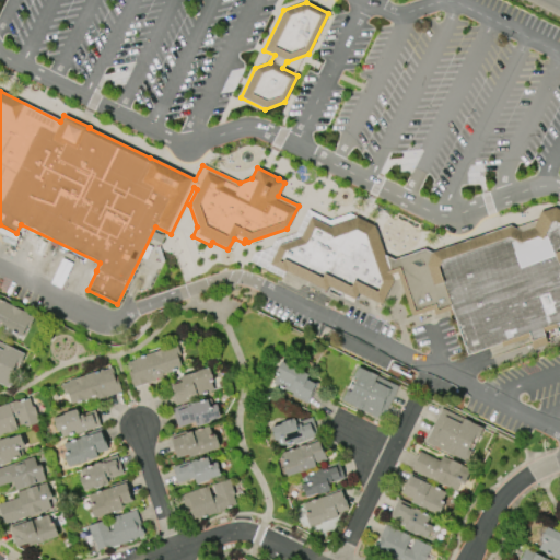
[(306,210),(295,233),(273,241),(270,247),(253,254),(248,261),(282,278),(286,271),(325,291),(327,287),(343,294),(341,298),(352,303),(353,300),(354,300),(358,293),(381,305),(393,281),(398,279),(411,317),(432,310),(433,316),(451,310),(466,354),(500,343),(501,347),(528,337),(533,348),(546,343),(543,333),(556,328),(555,325),(559,323),(559,210),(553,207),(539,212),(536,220),(513,228),(509,225),(430,253),(423,249),(393,260),(384,255),(374,226),(348,213),(328,221),(306,210)]
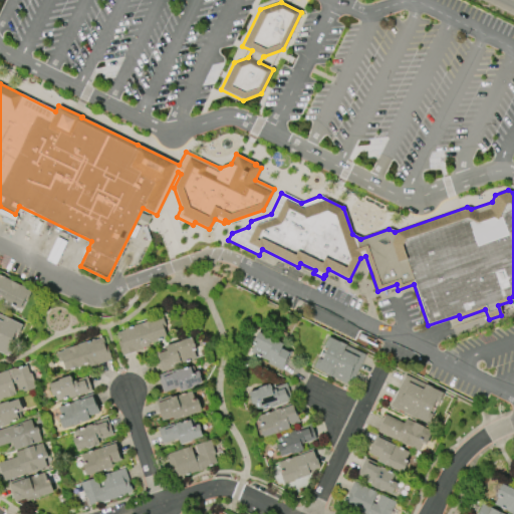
[(0,275),(25,288),(25,289),(31,292),(27,301),(24,300),(18,311),(0,302),(0,275)]
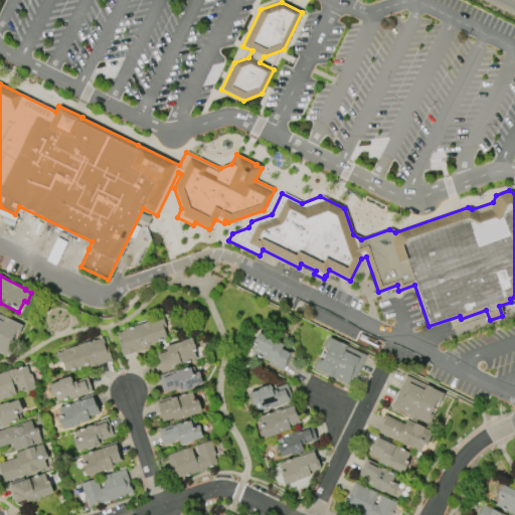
[(0,315),(23,326),(18,335),(15,334),(10,346),(12,348),(8,357),(0,353),(0,315)]
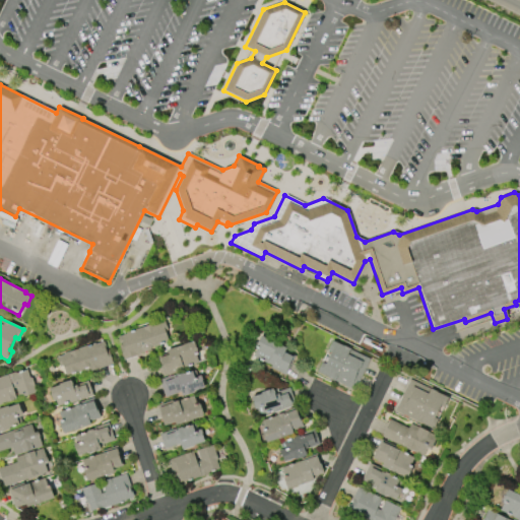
[(126,333),(157,322),(157,324),(165,321),(168,330),(165,331),(169,343),(150,349),(151,350),(139,354),(139,355),(124,361),(119,345),(121,345),(118,337),(126,334),(126,333)]
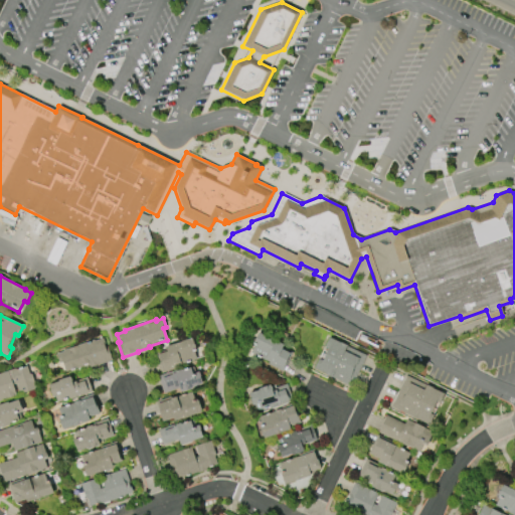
[(258,332),(284,345),(282,349),(290,353),(283,368),(266,360),(250,353),(255,343),(253,342),(258,332)]
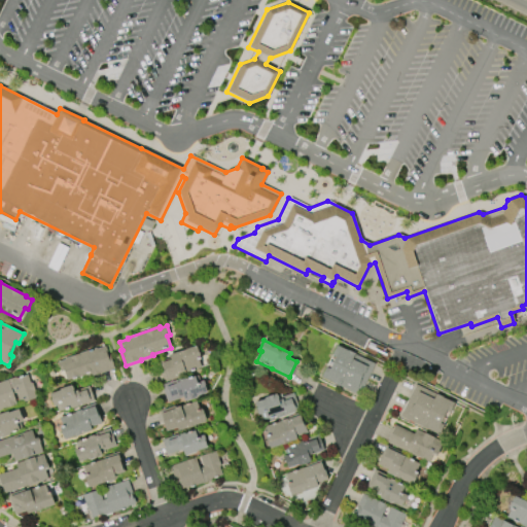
[(64,358),(97,348),(97,349),(106,346),(108,353),(107,353),(107,355),(110,354),(114,370),(93,377),(92,376),(88,377),(88,375),(68,381),(65,372),(61,373),(58,362),(65,360),(64,358)]
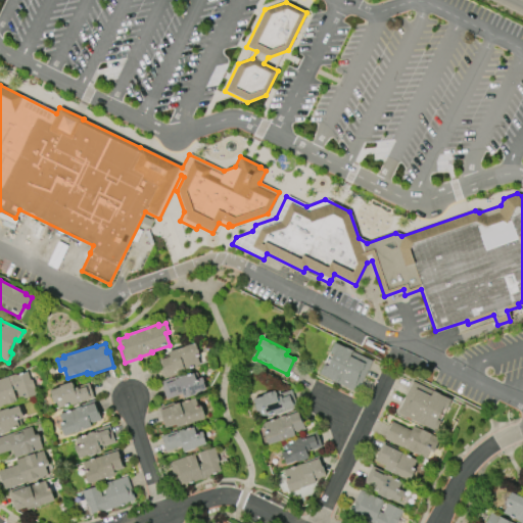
[(164,379),(157,360),(169,355),(168,352),(196,344),(200,357),(197,358),(200,366),(179,372),(180,375),(164,379)]
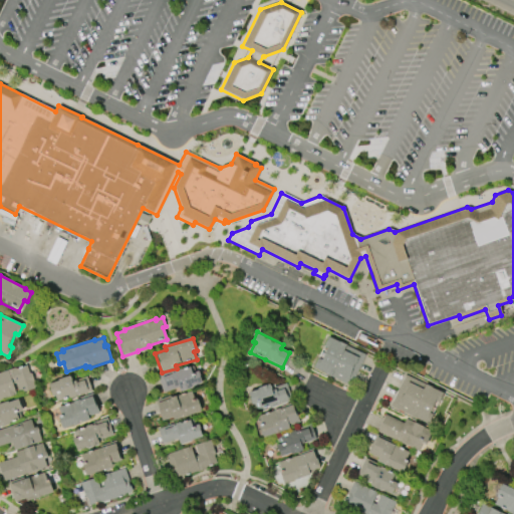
[(365,355),(351,387),(331,376),(330,379),(313,371),(329,338),(365,355)]
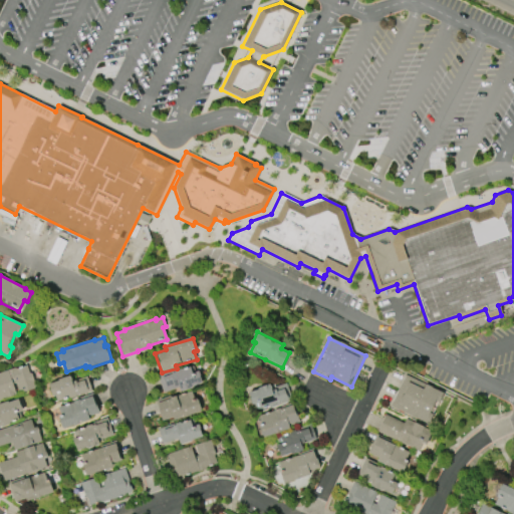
[(0,372),(16,367),(16,369),(27,365),(30,373),(32,372),(34,380),(36,388),(20,394),(17,384),(13,386),(17,396),(0,402),(0,372)]
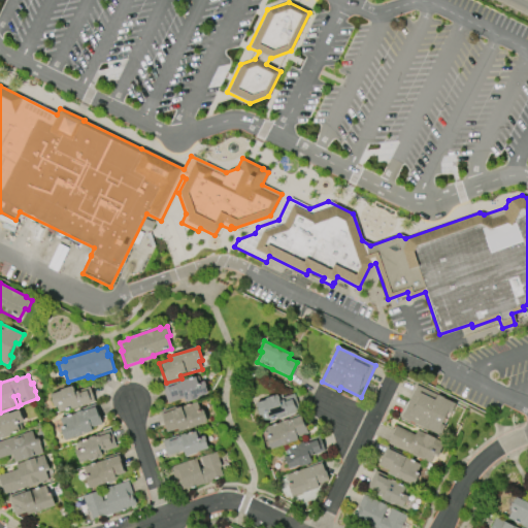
[(168,404),(162,386),(190,377),(190,378),(198,375),(201,383),(204,382),(208,394),(197,398),(198,399),(186,402),(186,401),(185,402),(184,399),(168,404)]
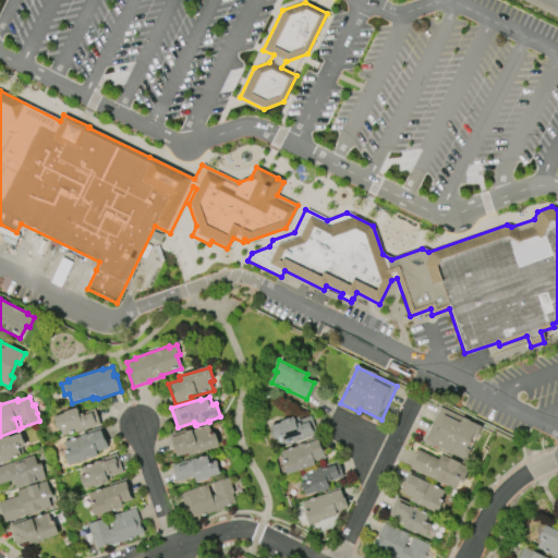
[(424,441),(440,407),(482,427),(476,437),(472,436),(465,449),(470,451),(465,461),(424,441)]
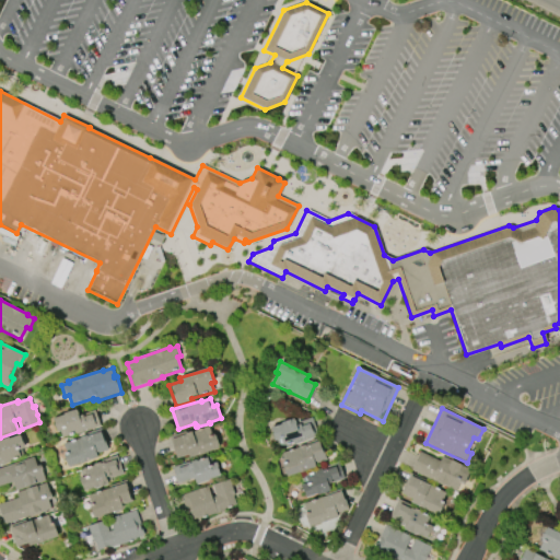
[(53,418),(63,415),(63,413),(77,409),(77,411),(78,410),(79,416),(96,410),(101,427),(62,438),(60,431),(56,432),(54,426),(55,424),(53,418)]
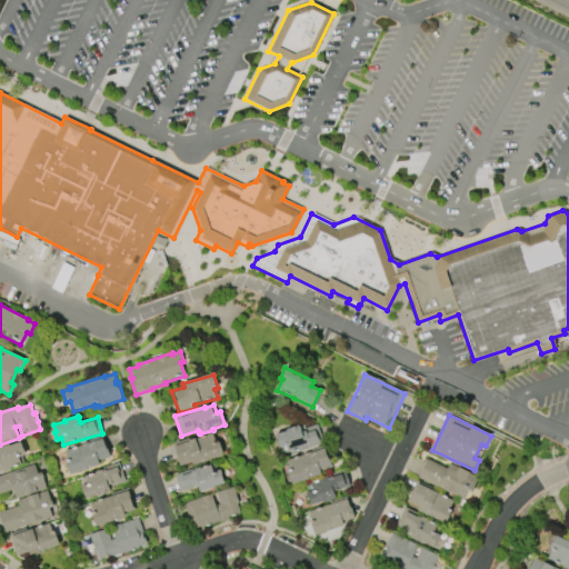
[(275,435),(286,431),(286,429),(299,426),(300,430),(319,425),(323,443),(285,455),(282,447),(278,448),(275,435)]
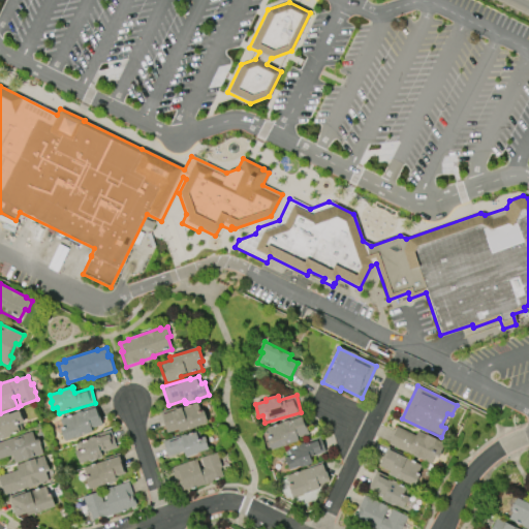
[(167,434),(160,413),(178,407),(179,409),(197,403),(200,412),(203,411),(207,422),(206,422),(206,424),(180,433),(178,430),(167,434)]
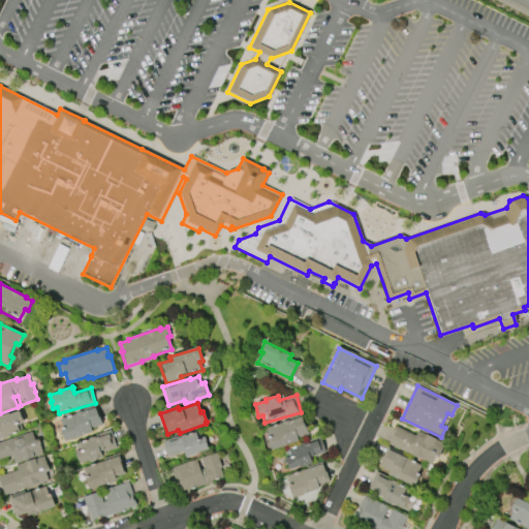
[(60,419),(78,414),(76,411),(96,405),(101,424),(90,427),(92,433),(65,441),(64,439),(63,440),(60,429),(63,428),(60,419)]
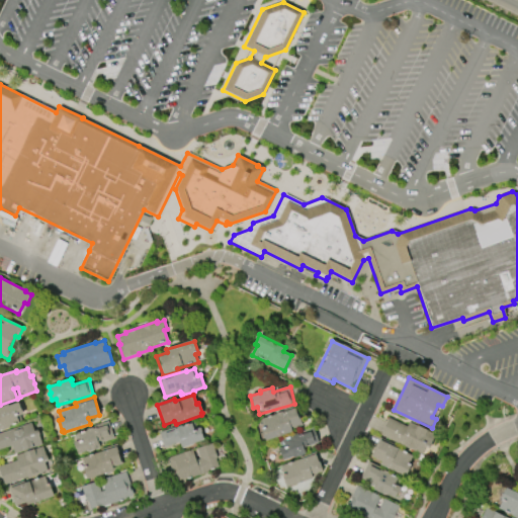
[(0,407),(8,405),(8,406),(18,403),(19,407),(20,407),(23,414),(16,417),(18,423),(0,430),(0,407)]
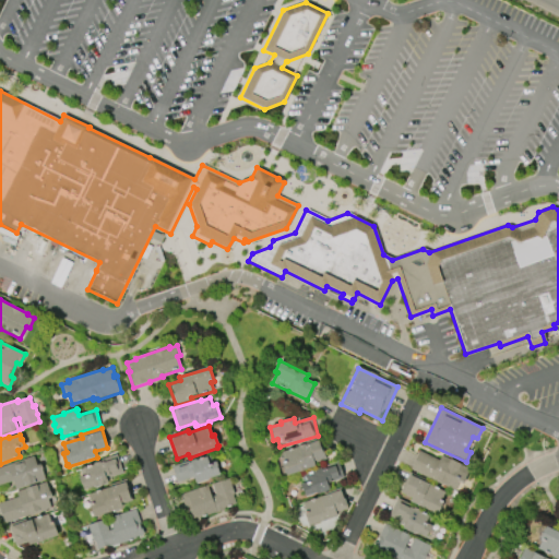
[(281,453),(318,440),(321,450),(323,449),(325,456),(313,461),(316,466),(286,476),(286,474),(284,474),(281,464),(284,463),(281,453)]
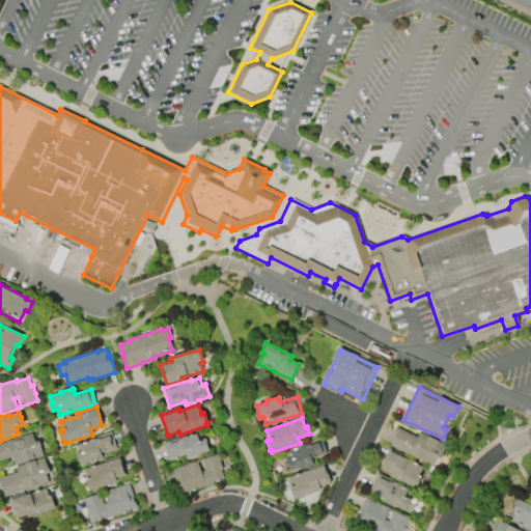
[(420,432),(446,446),(442,455),(443,455),(441,460),(436,458),(432,467),(390,446),(398,428),(418,438),(420,432)]
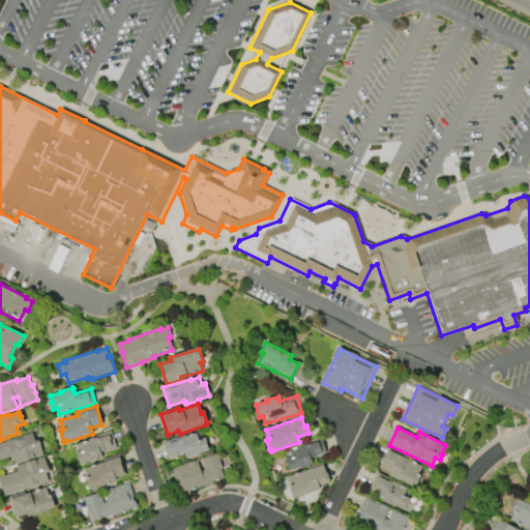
[(163,444),(199,432),(201,439),(204,437),(209,450),(198,453),(198,454),(186,459),(186,458),(185,458),(184,455),(185,455),(184,452),(168,459),(163,444)]
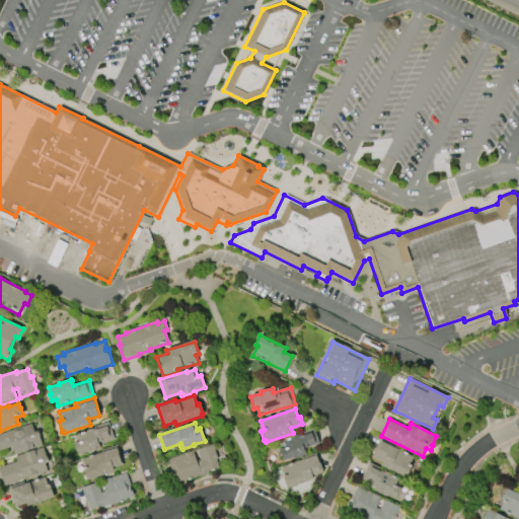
[(0,434),(31,424),(33,432),(39,431),(40,436),(43,446),(14,455),(12,446),(0,449),(0,434)]
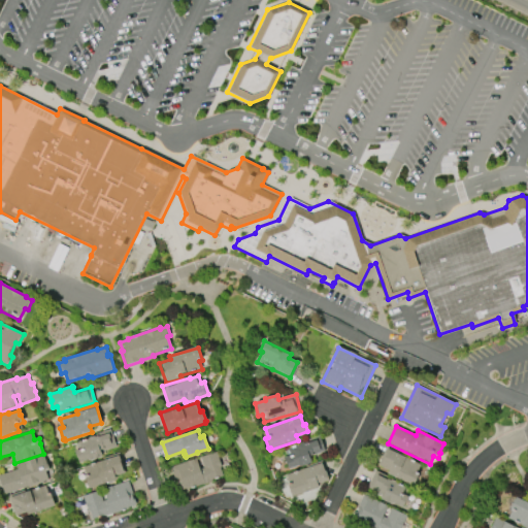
[(110,431),(117,447),(100,453),(102,457),(92,461),(91,459),(79,463),(75,452),(81,449),(79,442),(89,439),(89,438),(94,436),(110,431)]
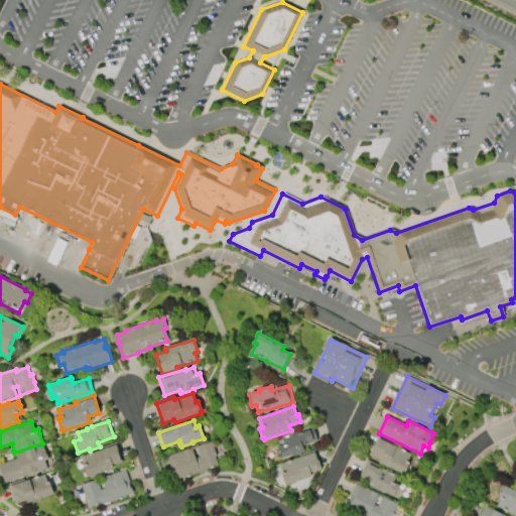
[(303,453),(292,457),(292,455),(281,459),(277,446),(284,444),(281,438),(290,435),(290,434),(296,432),(296,433),(299,432),(299,430),(311,426),(317,440),(301,446),(303,453)]
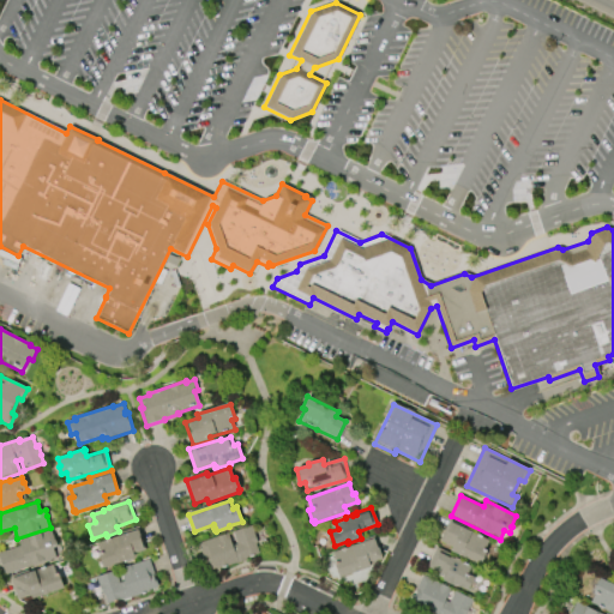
[(439,542),(450,519),(468,528),(467,530),(489,541),(483,553),(486,554),(480,565),(450,551),(451,548),(439,542)]
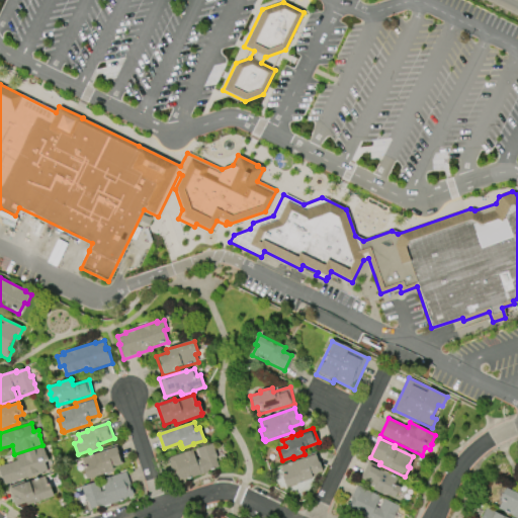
[(167,458),(192,450),(195,460),(199,459),(196,448),(212,443),(218,458),(217,458),(219,467),(207,471),(208,472),(184,481),(183,480),(175,482),(167,458)]
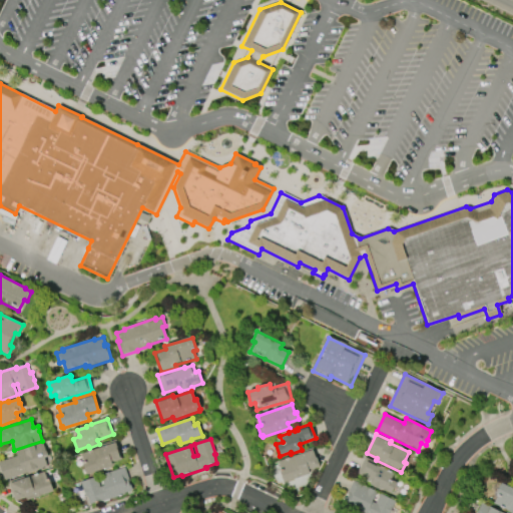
[(112,467),(86,476),(82,463),(83,462),(81,454),(97,449),(96,447),(115,440),(119,450),(117,451),(120,459),(110,463),(112,467)]
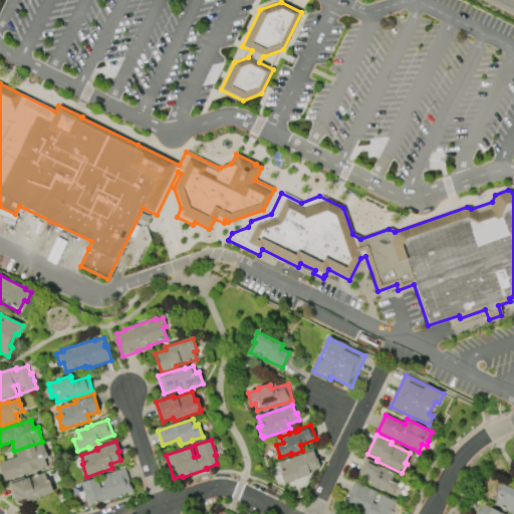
[(0,469),(0,462),(17,457),(16,453),(42,444),(45,453),(47,452),(48,458),(45,459),(48,467),(34,472),(34,470),(29,472),(30,473),(17,477),(4,481),(0,469)]
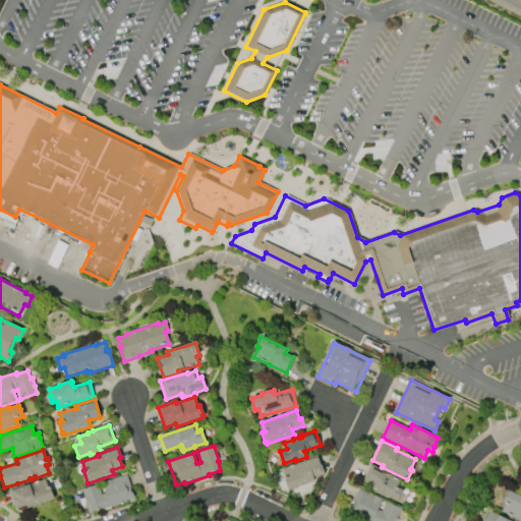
[(283,469),(299,464),(298,461),(317,455),(324,471),(322,474),(312,477),(314,481),(287,490),(284,481),(286,480),(283,469)]
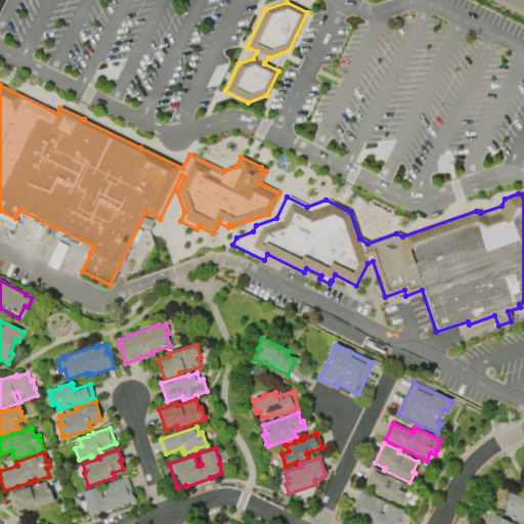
[(373,467),(401,484),(398,489),(405,493),(398,505),(389,499),(388,501),(378,495),(379,495),(378,494),(379,492),(363,483),(373,467)]
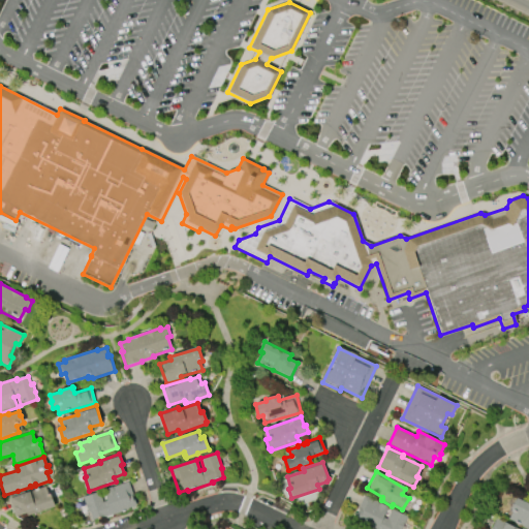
[(129,510),(92,521),(90,511),(88,512),(84,498),(100,493),(103,502),(107,501),(103,489),(129,481),(133,497),(132,497),(133,500),(135,500),(136,506),(129,508),(129,510)]
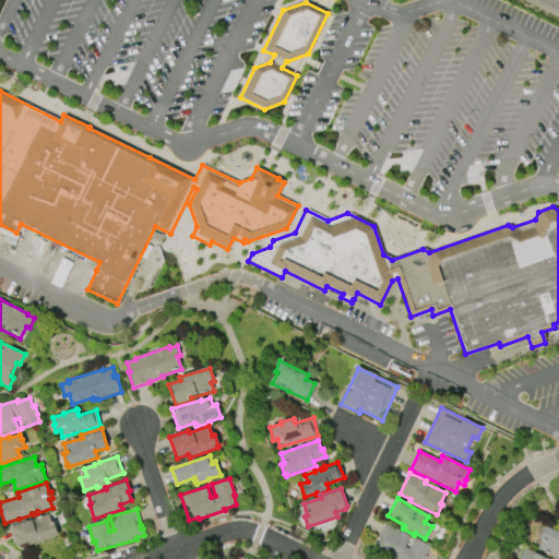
[(11,526),(48,514),(51,526),(55,525),(58,535),(30,545),(27,540),(15,545),(13,536),(14,535),(11,526)]
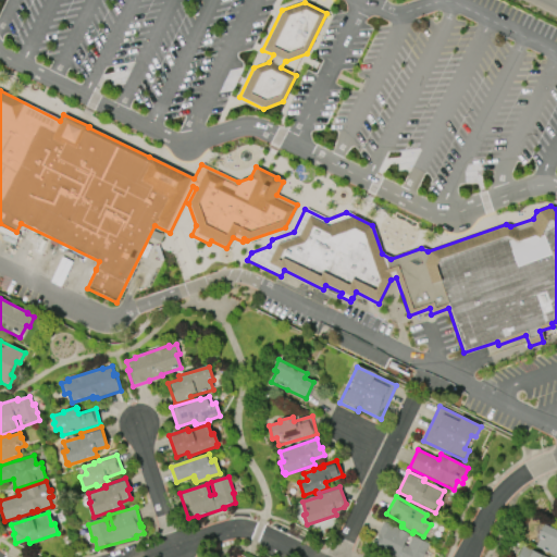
[(384,521),(409,534),(404,545),(407,547),(412,536),(430,545),(423,556),(385,556),(379,554),(381,551),(372,546),(384,521)]
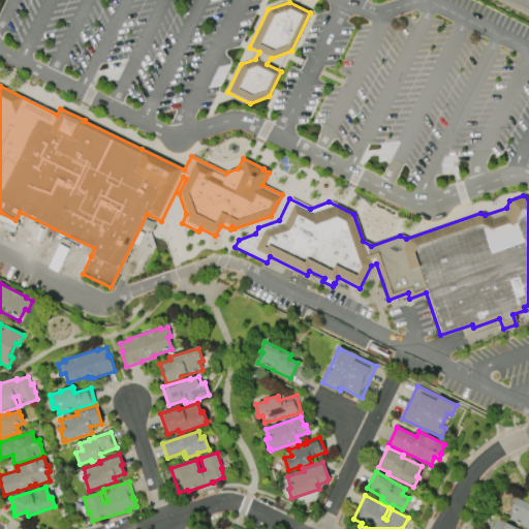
[(517,498),(528,503),(528,528),(527,528),(523,527),(508,520),(512,512),(510,511),(511,509),(510,508),(515,499),(516,500),(517,498)]
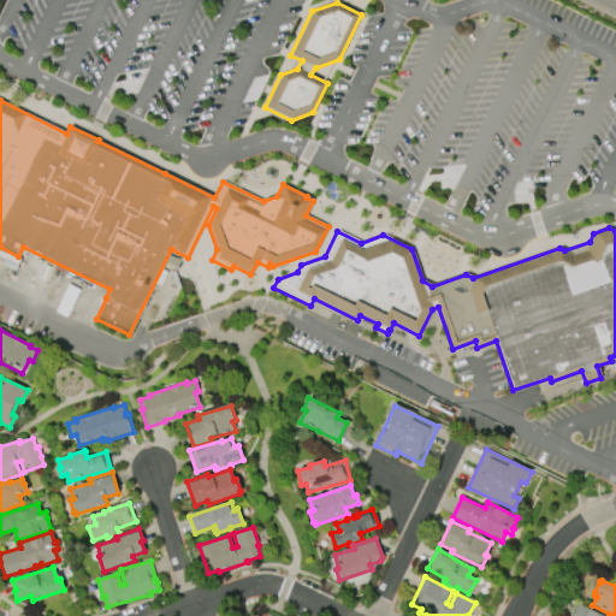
[(572,615),(579,604),(603,615),(572,615)]
